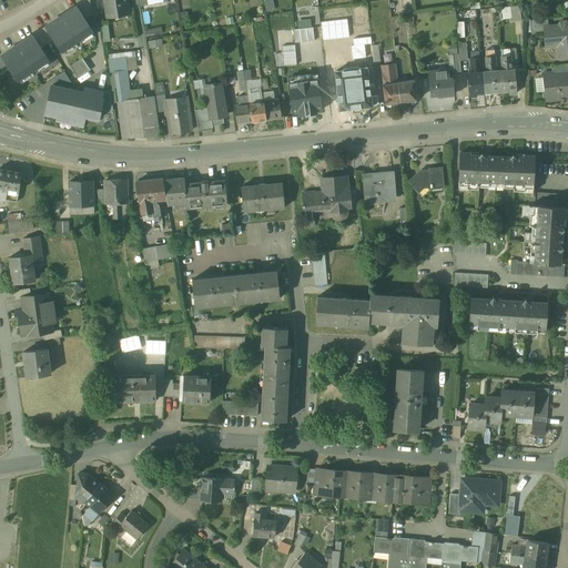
[(127,0),(104,0),(107,16),(129,12),(127,0)]
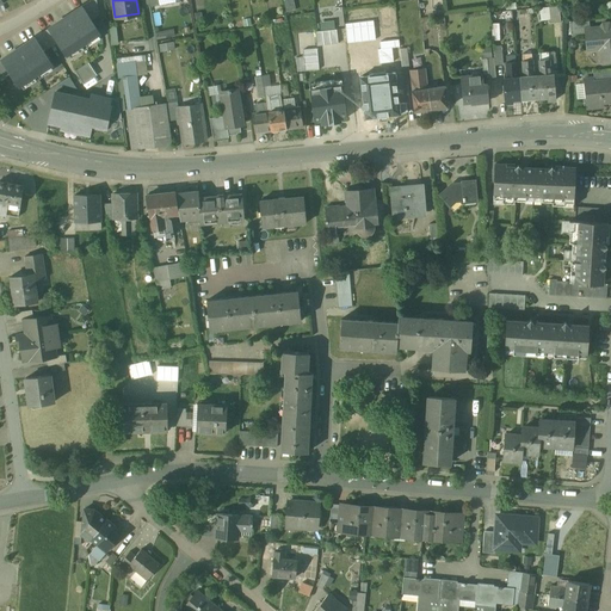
[(297,1),(284,4),(285,14),(298,12),(297,1)]
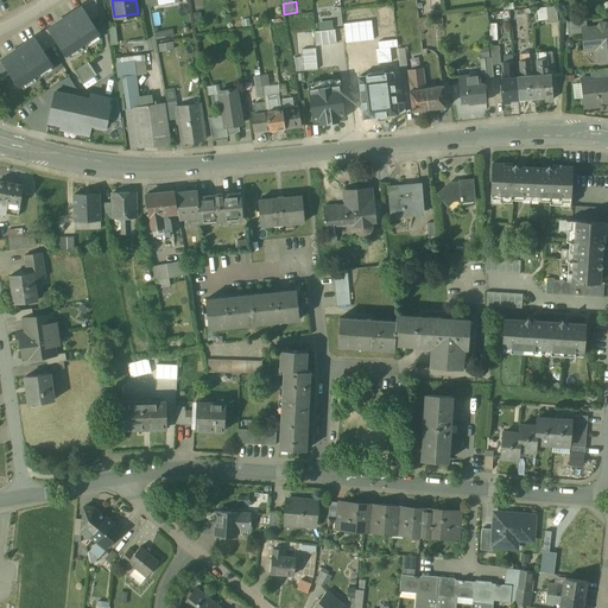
[(50,26),(68,54),(100,33),(82,6),(50,26)]
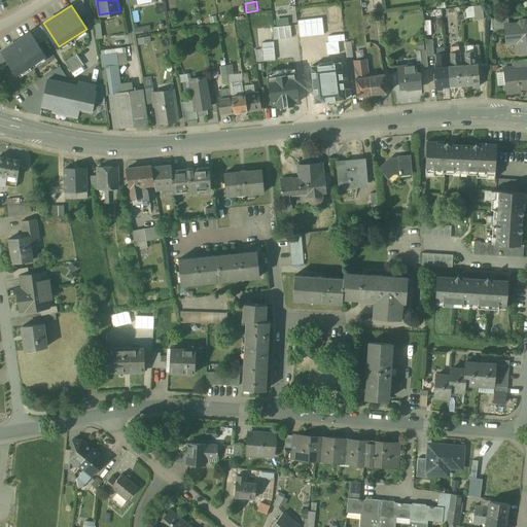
[(483,5),(465,7),(466,18),(473,18),(473,20),(484,19),(483,5)]
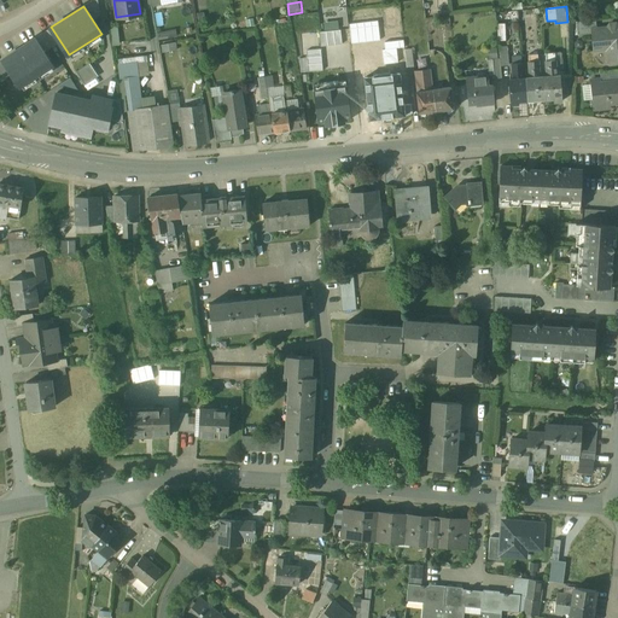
[(595,19),(577,22),(578,35),(593,34),(593,29),(596,29),(595,19)]
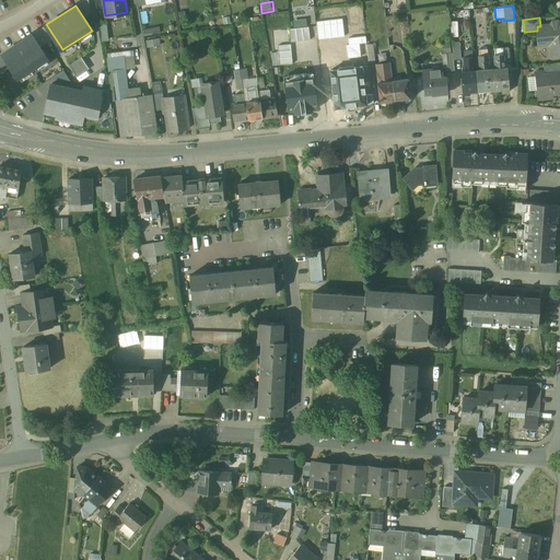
[(558,22),(552,22),(551,22),(552,23),(550,25),(540,26),(537,26),(537,31),(538,46),(549,45),(550,54),(559,51),(559,23),(559,22),(558,22)]
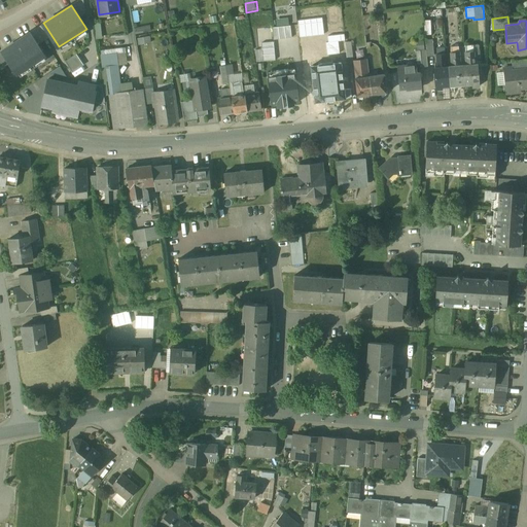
[(273,37),(292,36),(291,25),(272,26),(273,37)]
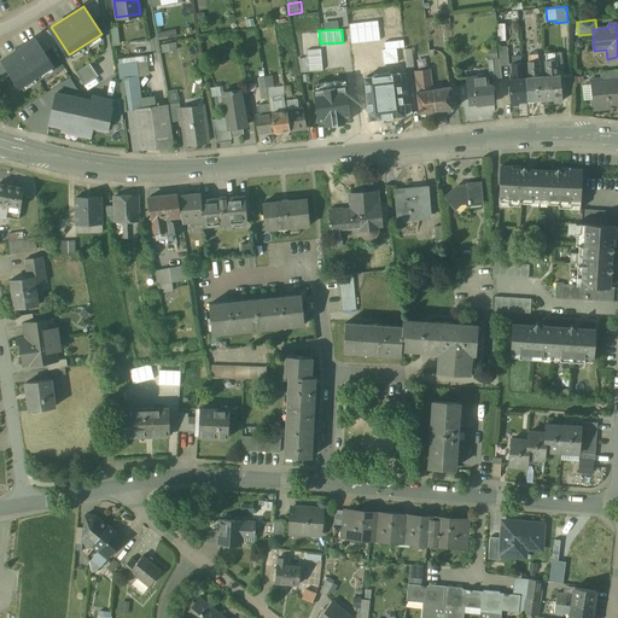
[(159,38),(161,42),(176,39),(175,33),(159,38)]
